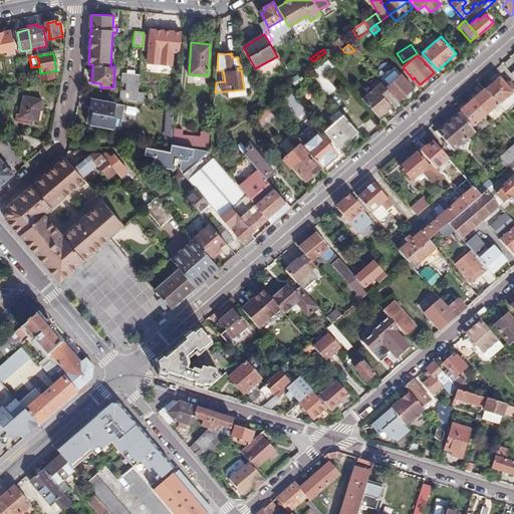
[(317,76),(312,79),(325,95),(334,88),(322,74),(333,65),(327,59),(313,69),(317,76)]
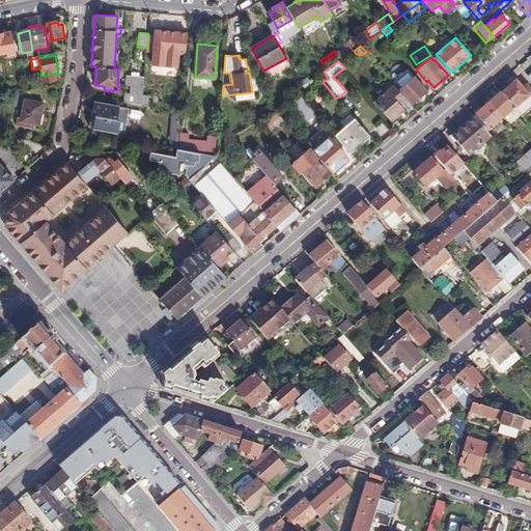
[(407,68),(393,80),(399,87),(413,76),(407,68)]
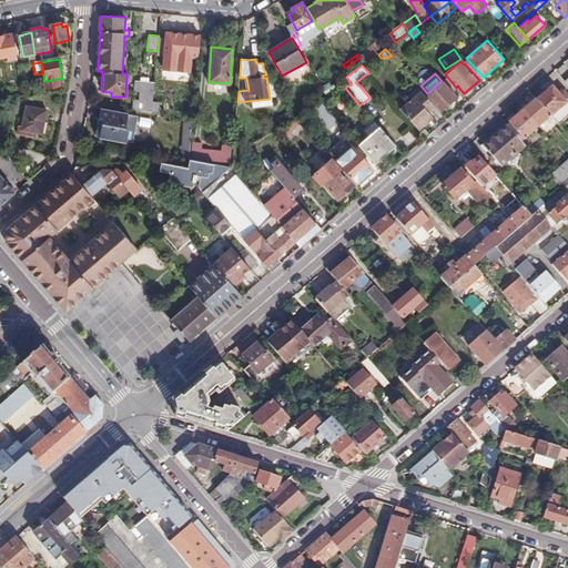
[(58,79),(44,81),(46,89),(59,87),(58,79)]
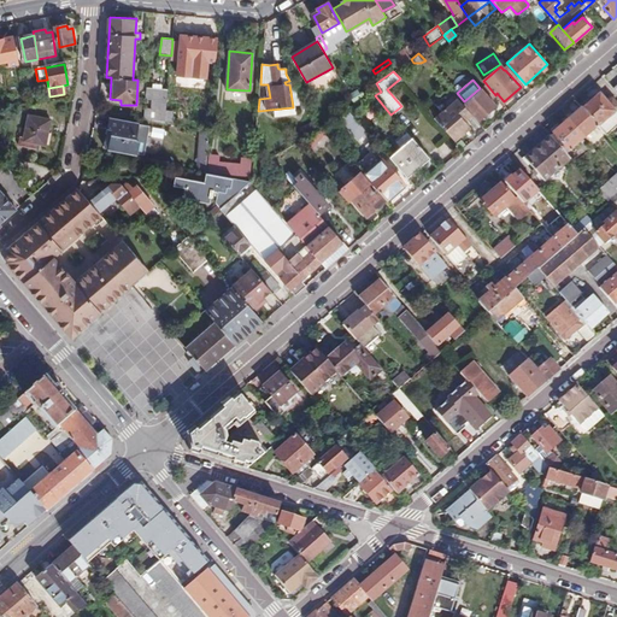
[(145,106),(145,119),(165,123),(166,111),(168,89),(163,89),(153,88),(146,88),(146,97),(152,98),(151,107),(145,106)]
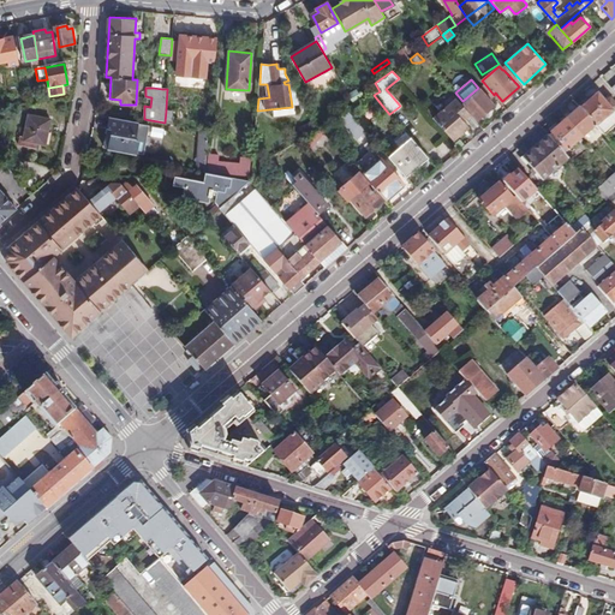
[(477,119),(493,106),(478,88),(463,101),(477,119)]
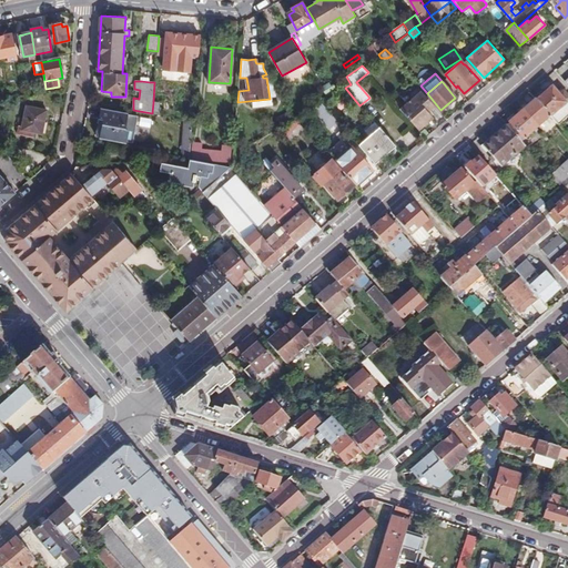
[(327,99),(335,94),(328,83),(321,88),(327,99)]
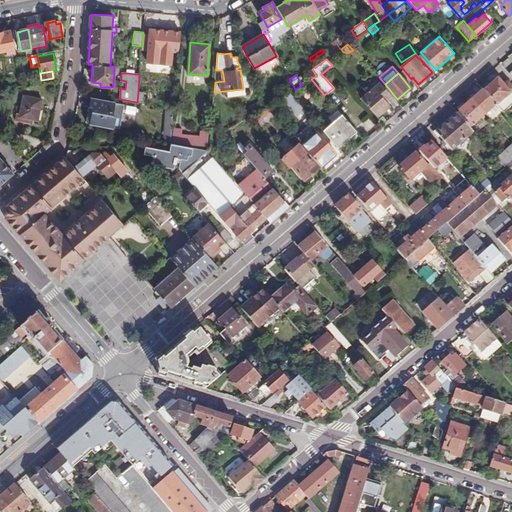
[(371,88),(360,98),(377,117),(390,106),(385,100),(391,95),(376,78),(368,84),(371,88)]
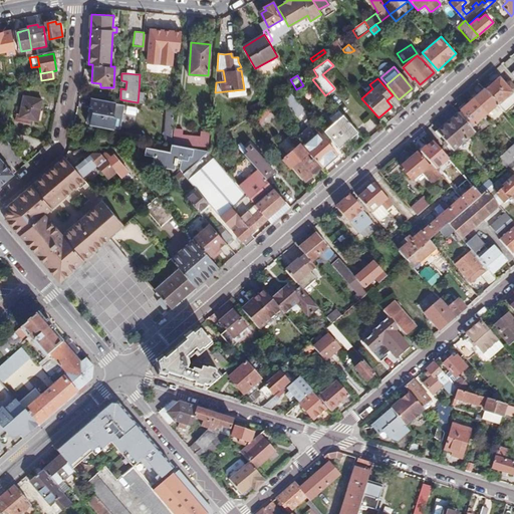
[(486,92),(498,105),(511,94),(503,85),(499,80),(486,92)]
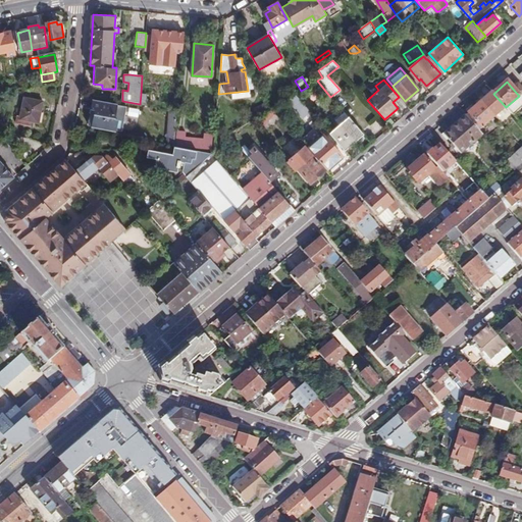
[(521,90),(516,83),(511,87),(519,96),(506,107),(513,116),(521,108),(521,90)]
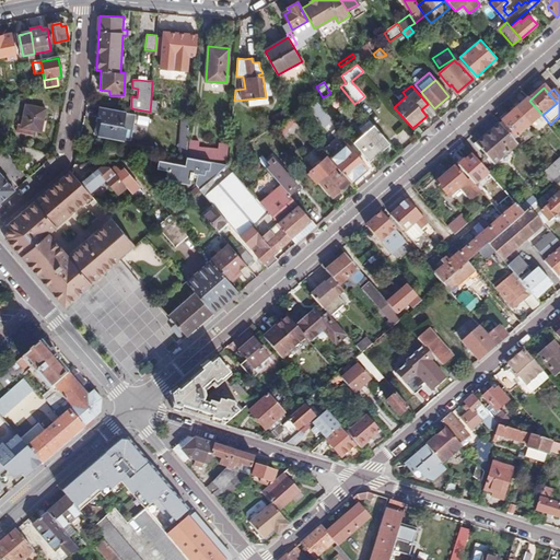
[(528,98),(516,109),(529,126),(543,115),(529,101),(528,98)]
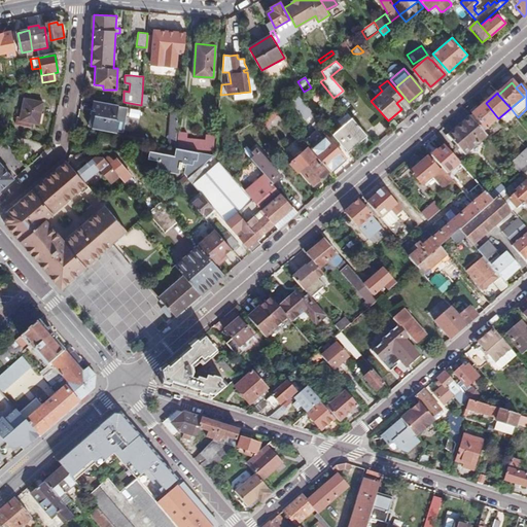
[(141,105),(149,107),(149,96),(142,95),(141,105)]
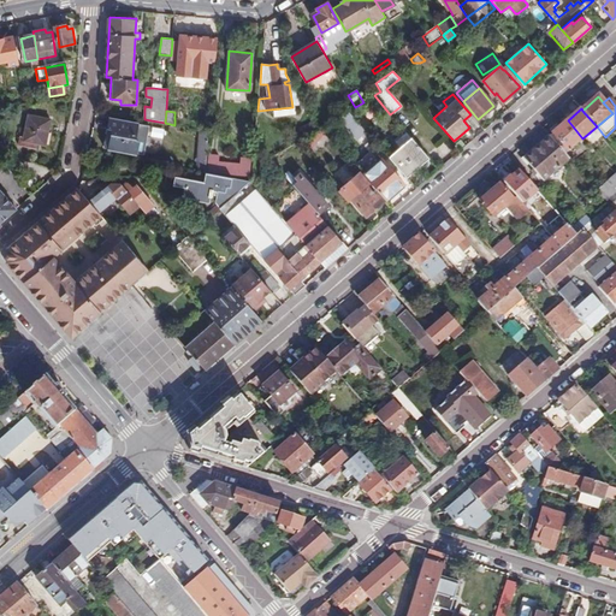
[(349,111),(339,117),(357,140),(367,132),(349,111)]
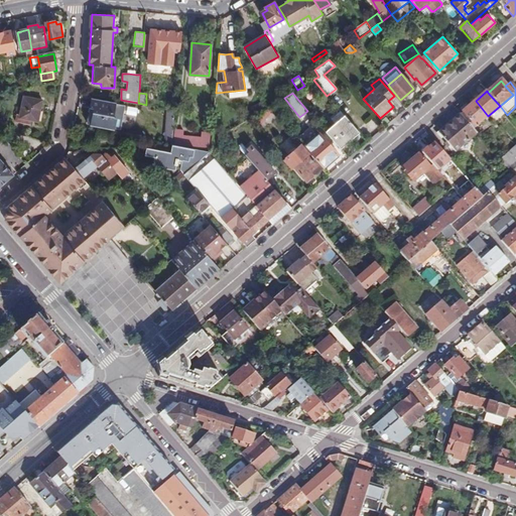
[(23,98),(21,110),(20,116),(17,115),(16,122),(32,125),(33,121),(38,122),(42,102),(23,98)]
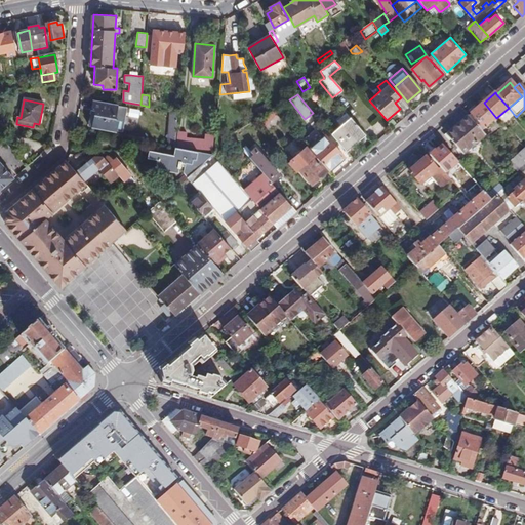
[(111,104),(93,99),(91,108),(96,109),(93,126),(115,130),(116,131),(122,132),(127,107),(111,104)]
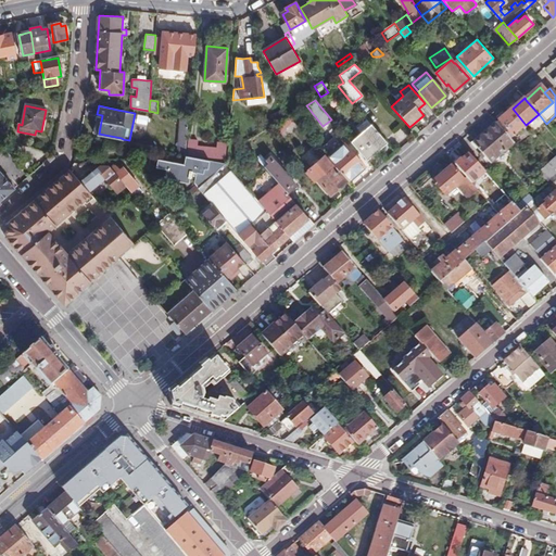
[(500,123),(497,125),(509,139),(526,125),(513,109),(498,121),(500,123)]
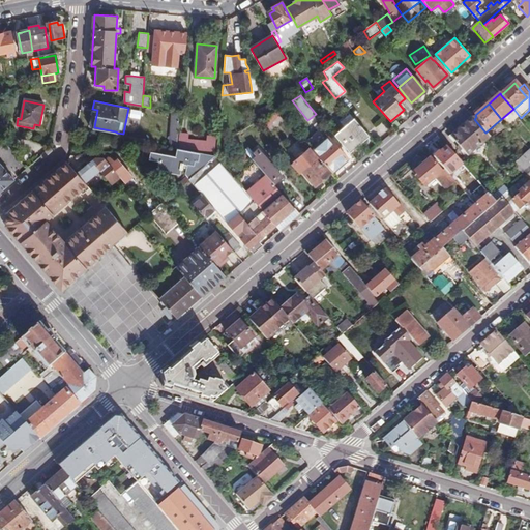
[(139,119),(141,111),(128,109),(127,117),(139,119)]
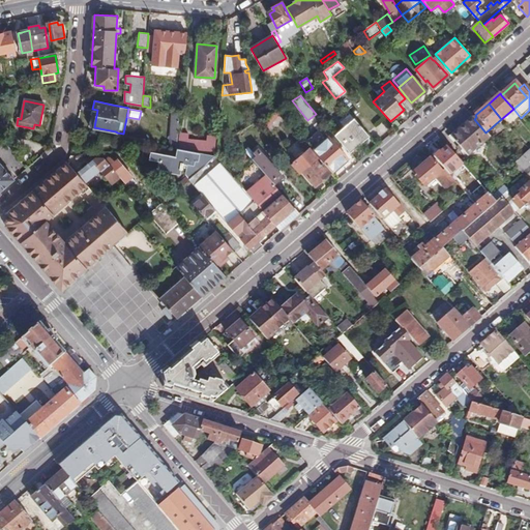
[(177,148),(180,113),(172,112),(169,147),(177,148)]
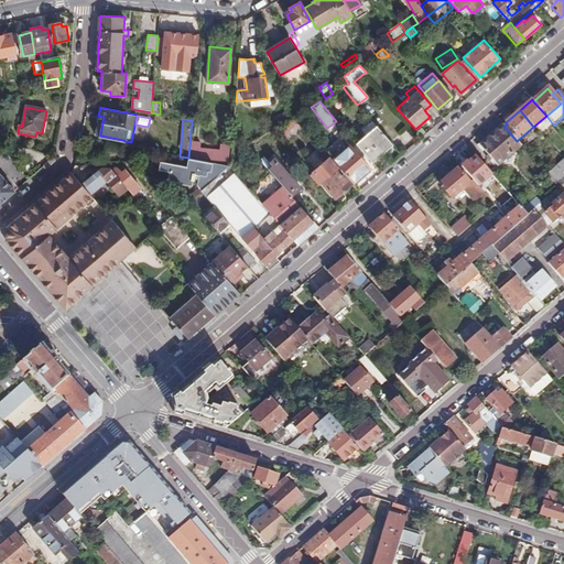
[(371,163),(393,145),(377,126),(356,144),(371,163)]
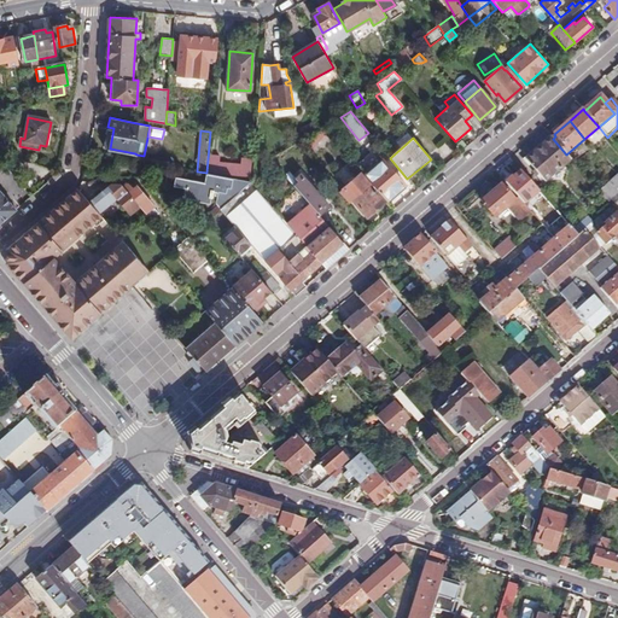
[(566,155),(553,139),(526,161),(538,175),(544,169),(552,176),(571,159),(566,155)]
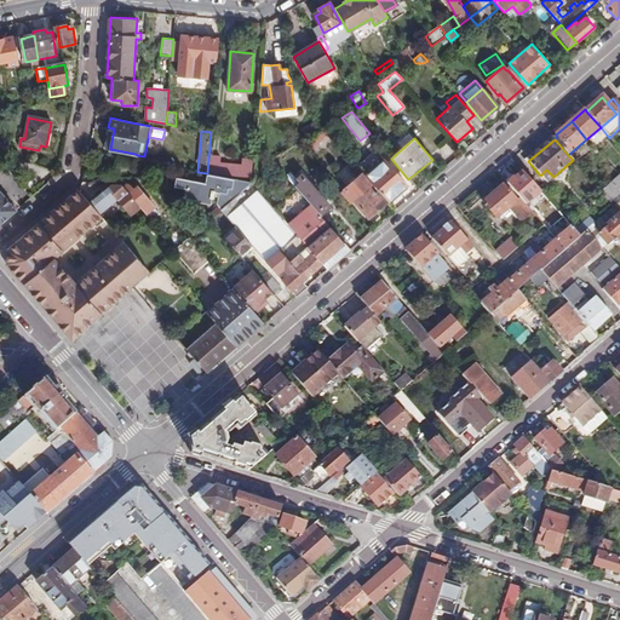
[(357,166),(388,201),(406,185),(375,150),(357,166)]
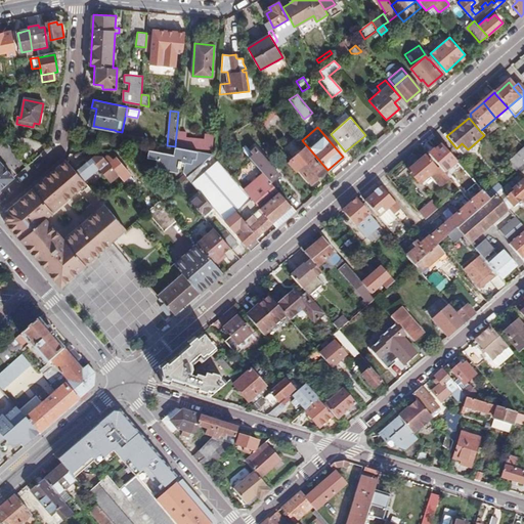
[(178,131),(177,145),(212,149),(213,134),(205,133),(204,139),(186,138),(186,132),(178,131)]
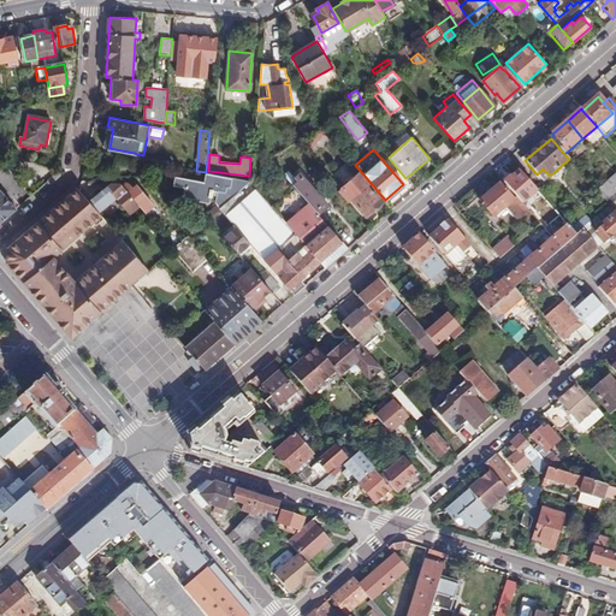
[(296,179),(292,183),(319,214),(326,207),(297,172),(294,176),(296,179)]
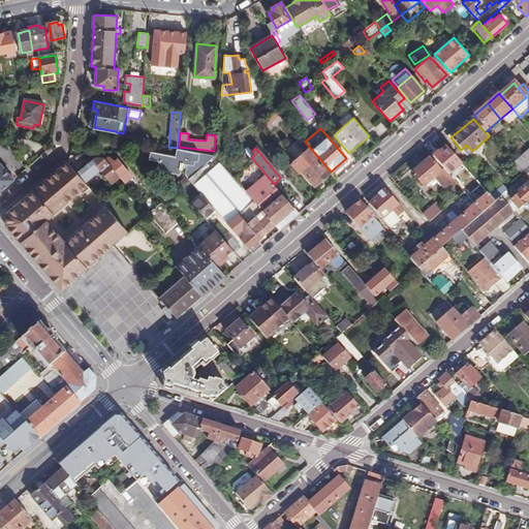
[(215,156),(179,149),(178,156),(151,152),(150,159),(161,161),(160,168),(181,172),(182,167),(184,168),(185,161),(194,163),(194,166),(200,168),(215,156)]
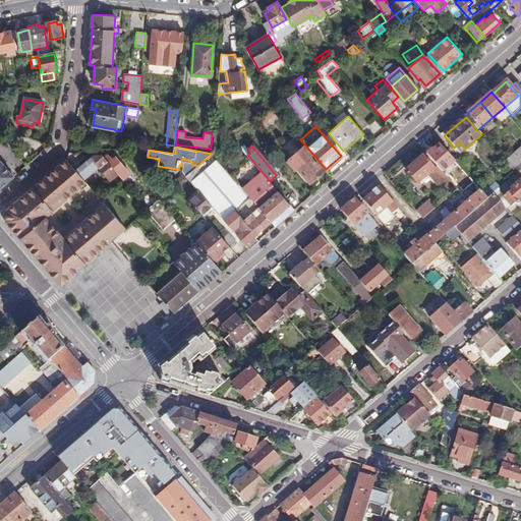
[(505,162),(512,170),(514,173),(520,166),(520,165),(518,161),(520,157),(520,149),(505,162)]
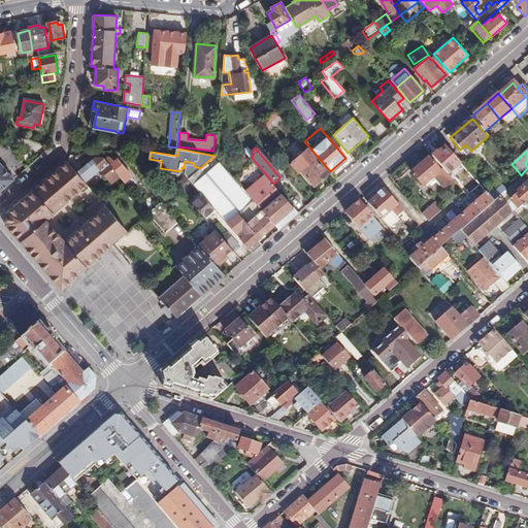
[(215,156),(200,168),(189,177),(203,194),(215,207),(253,253),(262,243),(260,240),(262,238),(259,235),(273,223),(234,177),(215,156)]
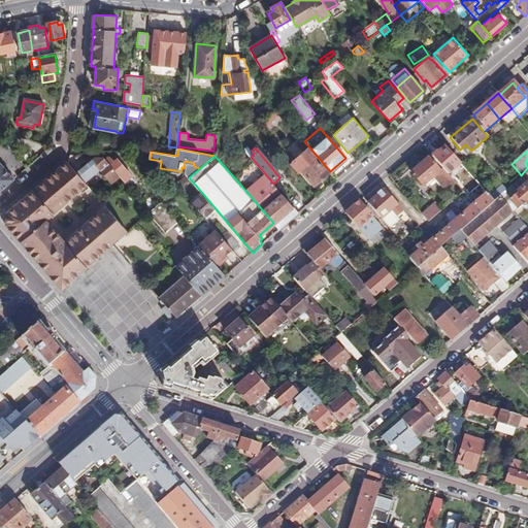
[(108,158),(105,160),(106,160),(130,188),(137,182),(119,160),(114,163),(110,158),(108,158)]
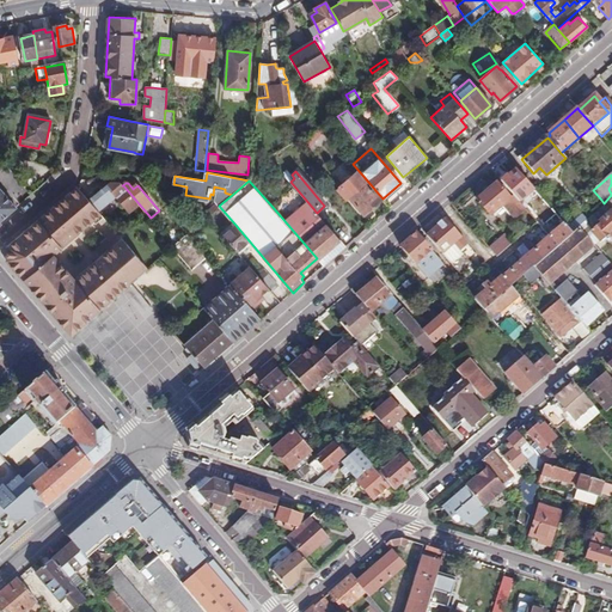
[(366,183),(349,197),(363,214),(380,200),(366,183)]
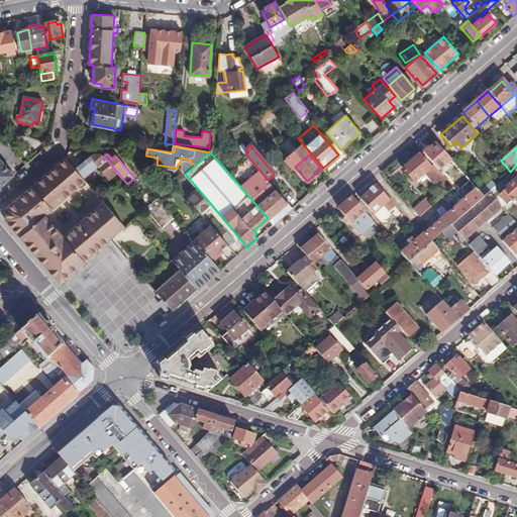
[(444,179),(434,166),(430,169),(419,156),(403,170),(415,183),(425,174),(436,186),(444,179)]
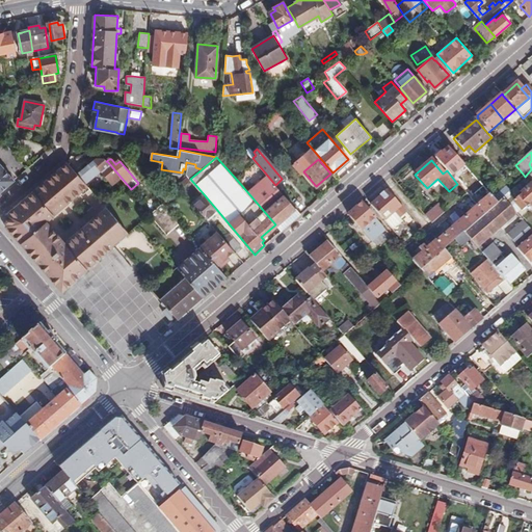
[(107,161),(99,168),(122,194),(127,192),(131,189),(107,161)]
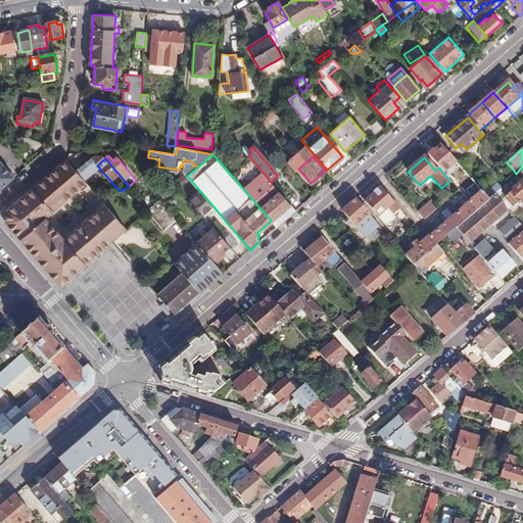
[(250,159),(232,176),(271,221),(276,227),(295,210),(250,159)]
